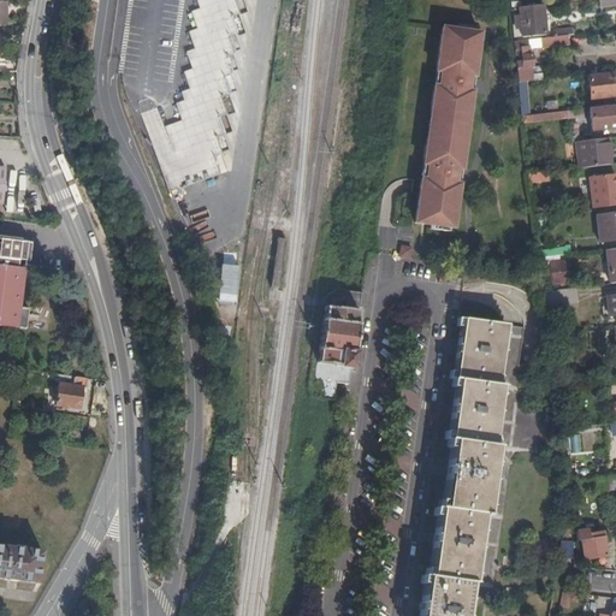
[(544,4),(520,7),(521,17),(515,17),(516,29),(522,29),(523,37),(535,36),(535,31),(545,31),(544,4)]
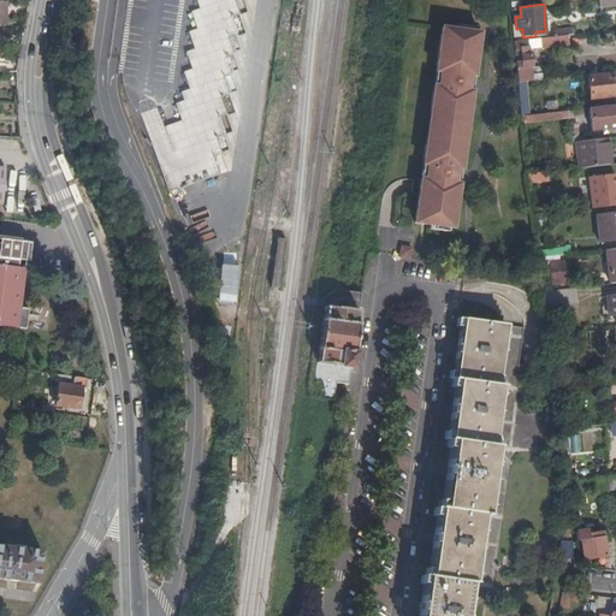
[(430,225),(445,227),(449,227),(454,227),(456,215),(452,214),(452,208),(456,208),(460,184),(458,184),(462,169),(463,169),(467,143),(461,143),(463,130),(465,117),(469,118),(473,92),(472,92),(473,77),(474,76),(478,52),(473,52),(474,46),(479,46),(480,34),(475,33),(456,30),(440,28),(434,72),(439,72),(438,86),(433,86),(430,112),(434,112),(433,125),(431,140),(426,138),(422,164),(427,165),(425,179),(420,179),(414,223),(430,225)]
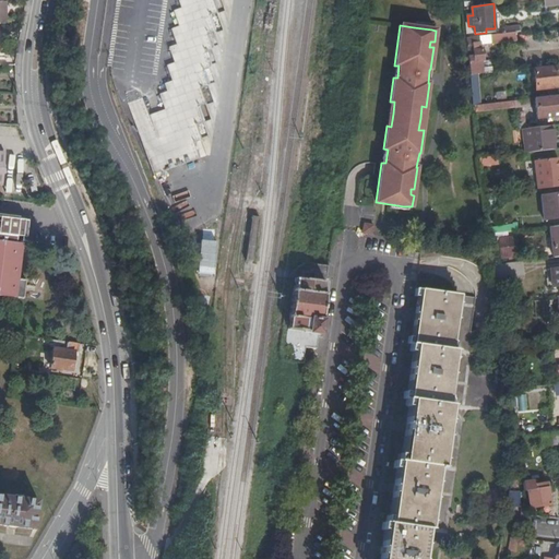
[(515,40),(514,32),(503,33),(489,35),(490,44),(515,40)]
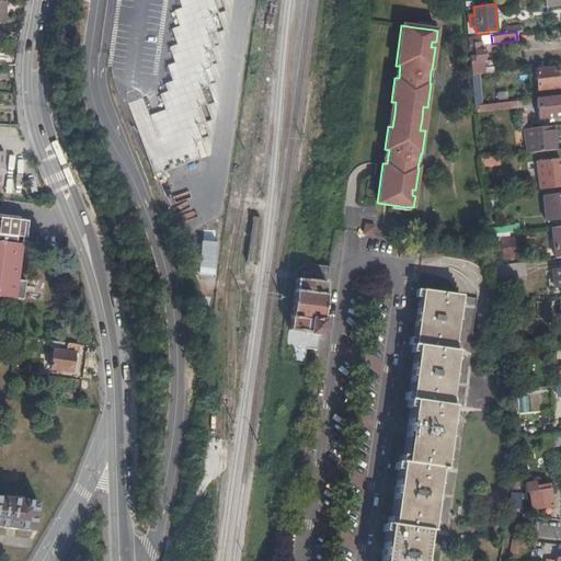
[(479,75),(494,73),(493,68),(484,69),(484,68),(483,60),(484,60),(484,50),(482,50),(481,42),(480,42),(469,44),(471,76),(479,75)]
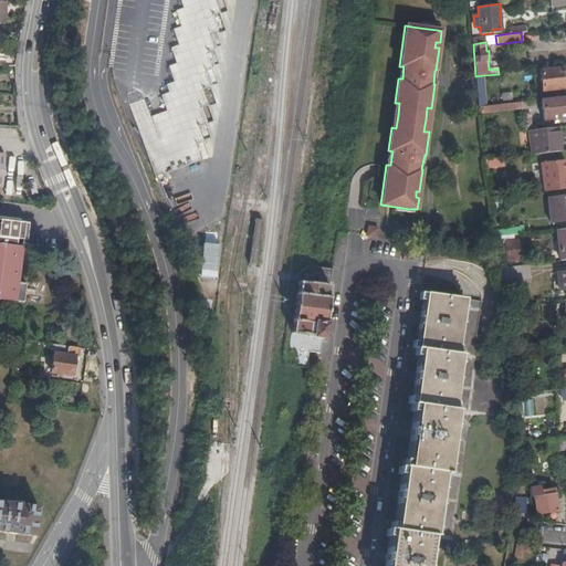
[(565,88),(565,85),(564,69),(541,71),(544,92),(565,88)]
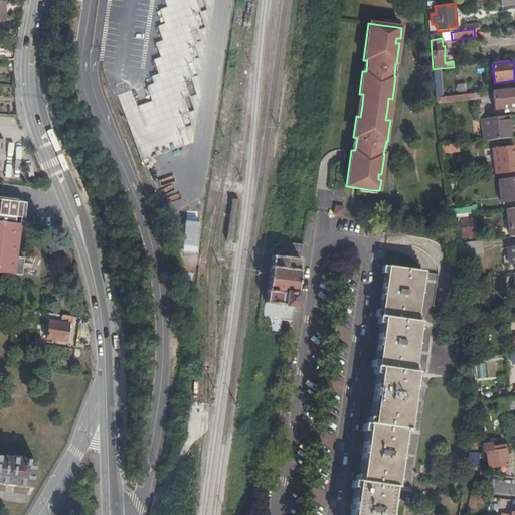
[(514,107),(514,88),(493,91),(495,110),(514,107)]
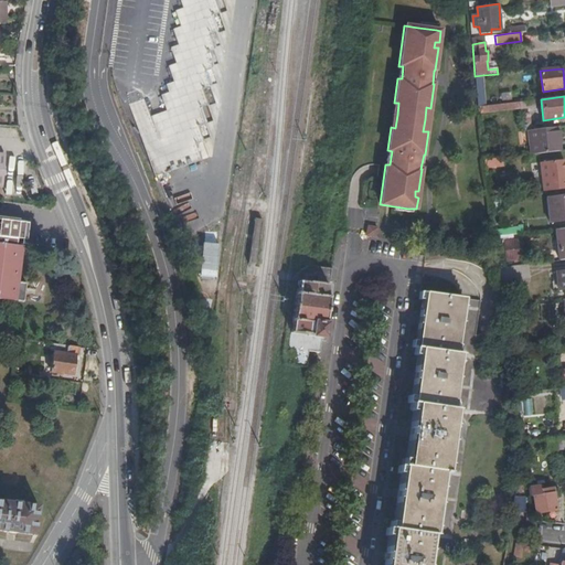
[(532,128),(530,113),(521,114),(523,129),(532,128)]
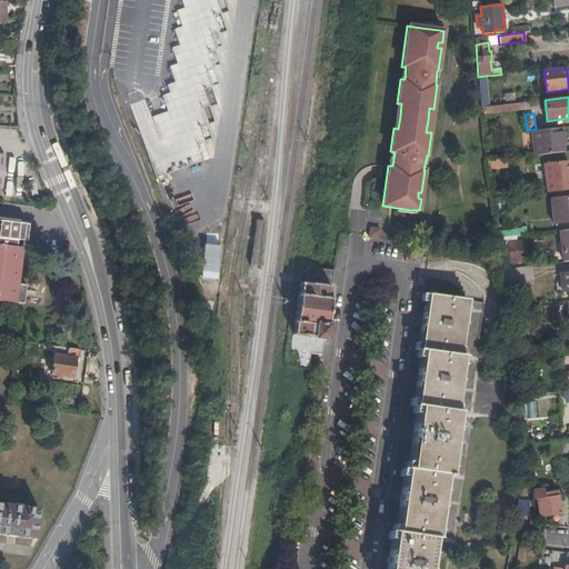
[(562,138),(561,128),(532,130),(536,156),(561,152),(560,138),(562,138)]
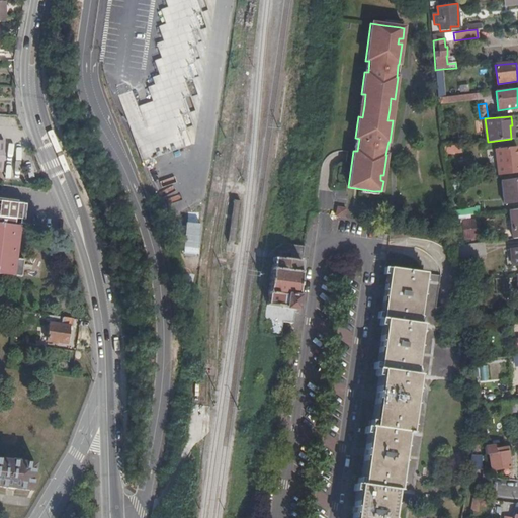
[(475,165),(472,144),(455,145),(456,154),(454,155),(456,168),(475,165)]
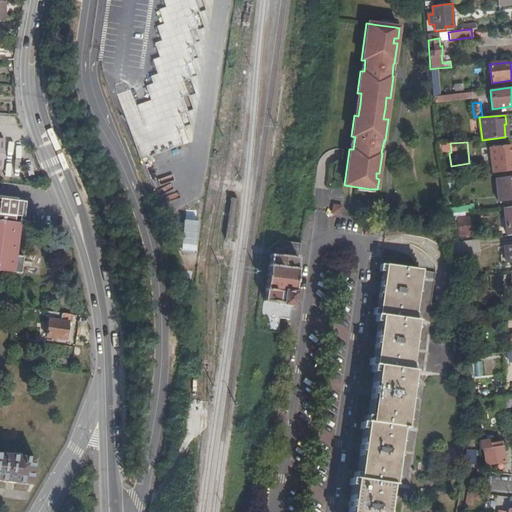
[(492,174),(511,171),(511,155),(510,145),(489,147),(492,174)]
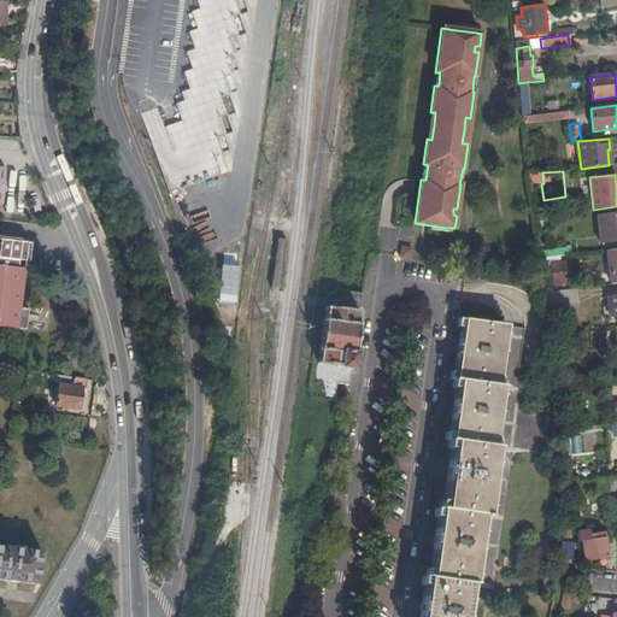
[(599,233),(616,230),(616,215),(597,218),(599,233)]
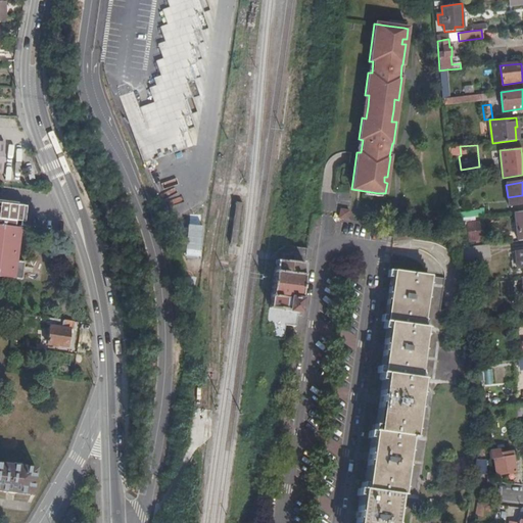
[(522,205),(522,195),(508,197),(509,207),(522,205)]
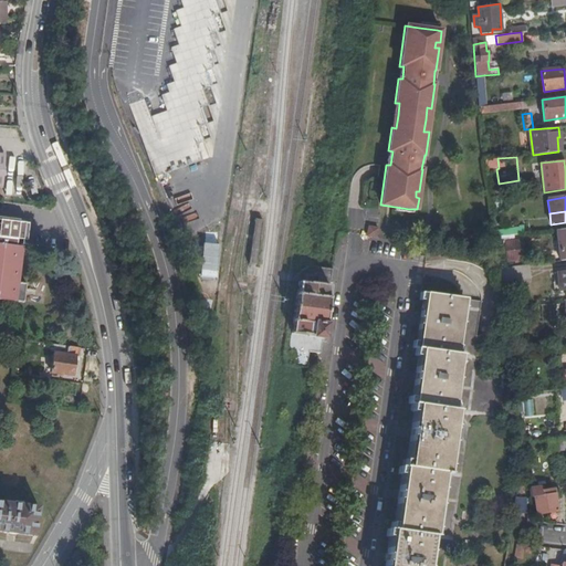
[(22,238),(27,238),(29,224),(19,223),(20,220),(0,218),(0,299),(24,303),(27,284),(17,282),(22,242),(22,238)]
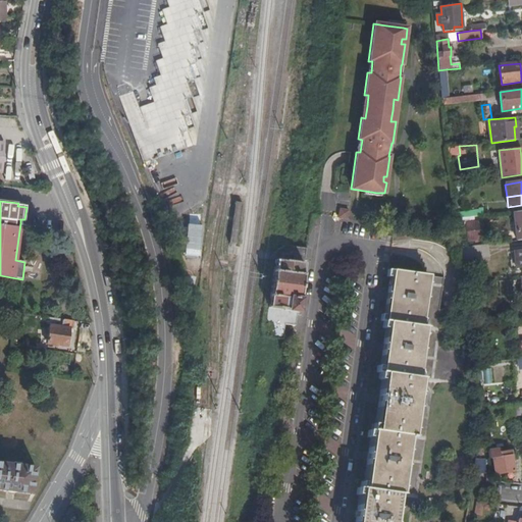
[(521,240),(521,211),(513,212),(516,241),(521,240)]
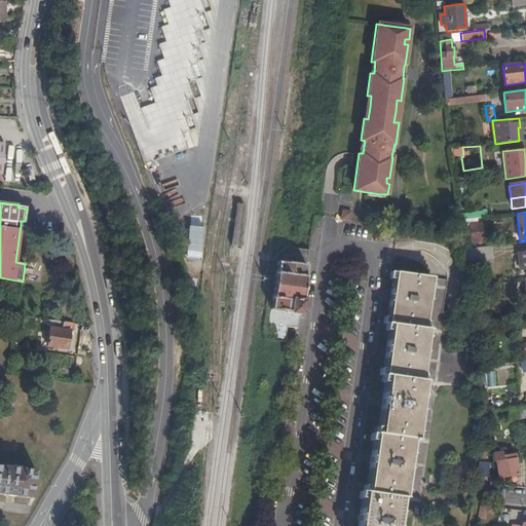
[(350,222),(359,223),(360,215),(351,214),(350,222)]
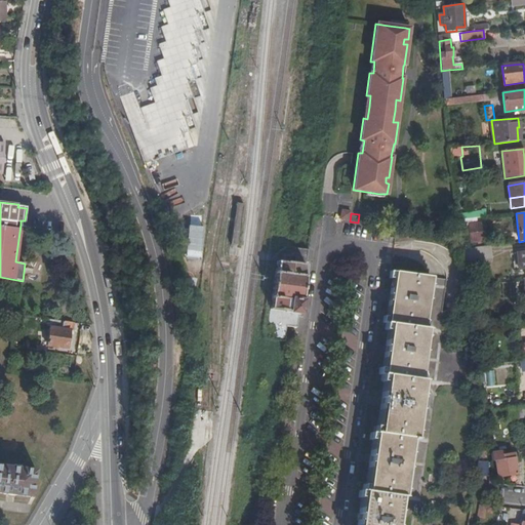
[(468,230),(471,245),(484,242),(481,227),(468,230)]
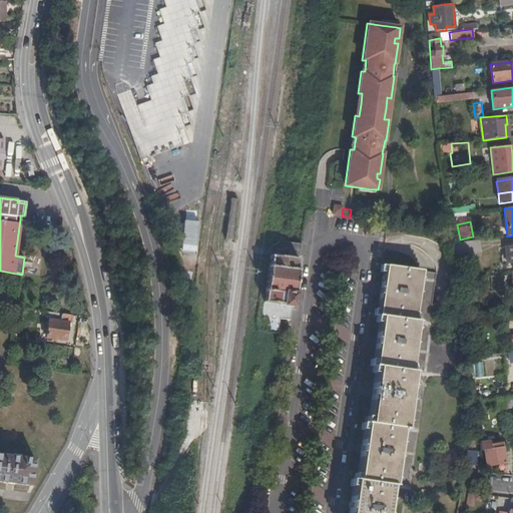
[(452,242),(454,257),(481,253),(479,239),(452,242)]
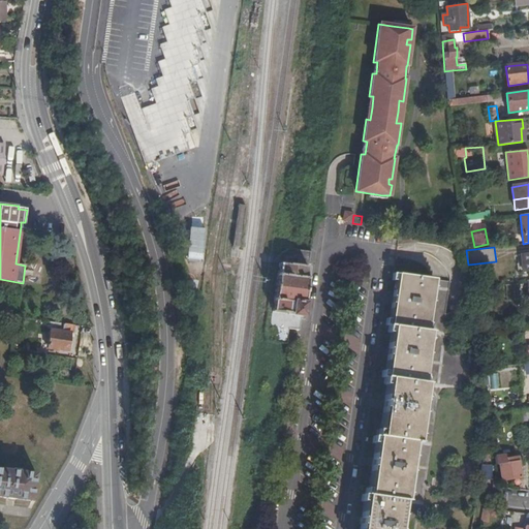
[(308,267),(310,253),(282,249),(269,340),(287,343),(289,329),(300,330),(301,316),(303,316),(309,267),(308,267)]
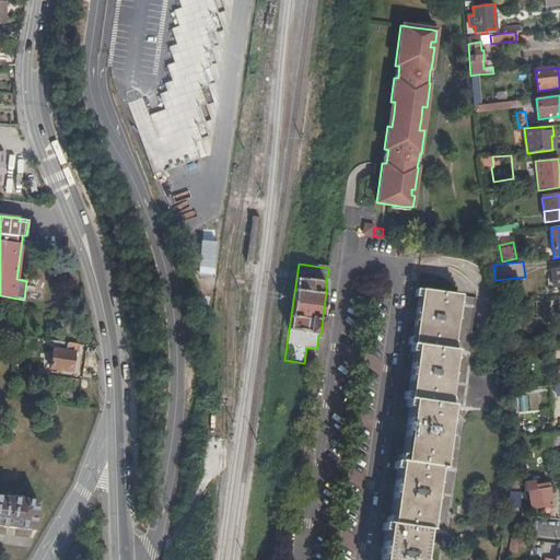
[(459,296),(422,291),(416,346),(418,347),(411,401),(413,401),(405,464),(401,464),(393,524),(391,524),(384,559),(421,559),(422,548),(426,528),(429,528),(438,468),(441,469),(450,407),(446,406),(454,351),(451,351),(459,296)]
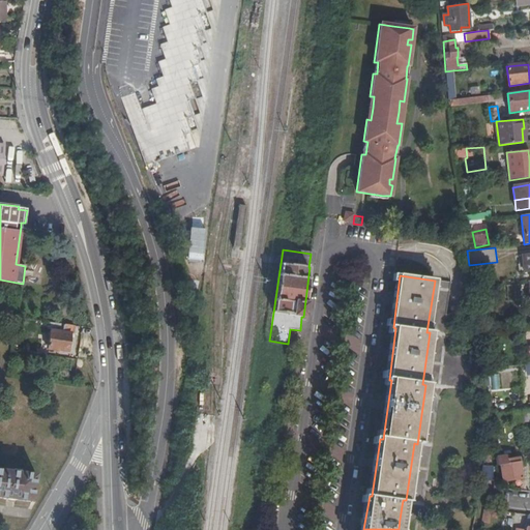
[(74,325),(47,322),(46,329),(50,330),(48,348),(68,351),(70,333),(72,333),(74,325)]
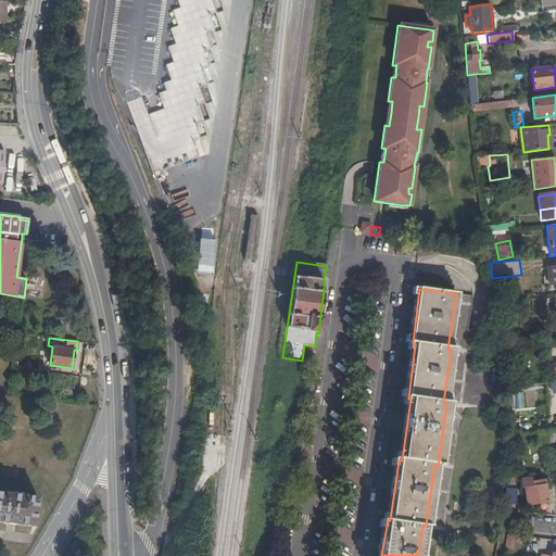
[(521,356),(519,345),(502,348),(503,358),(521,356)]
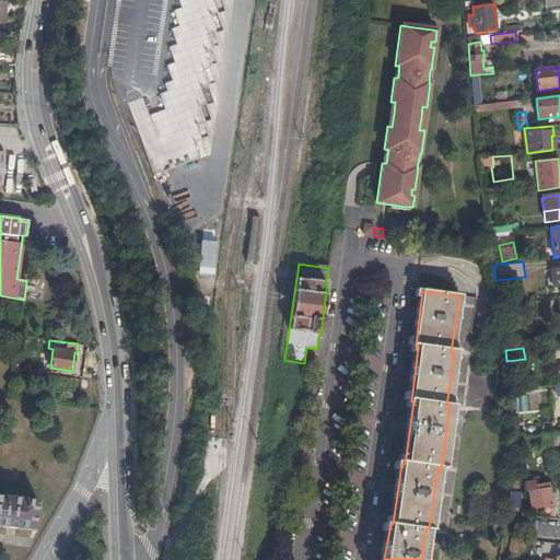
[(524,482),(525,491),(528,491),(531,509),(551,505),(548,482),(535,485),(534,481),(524,482)]
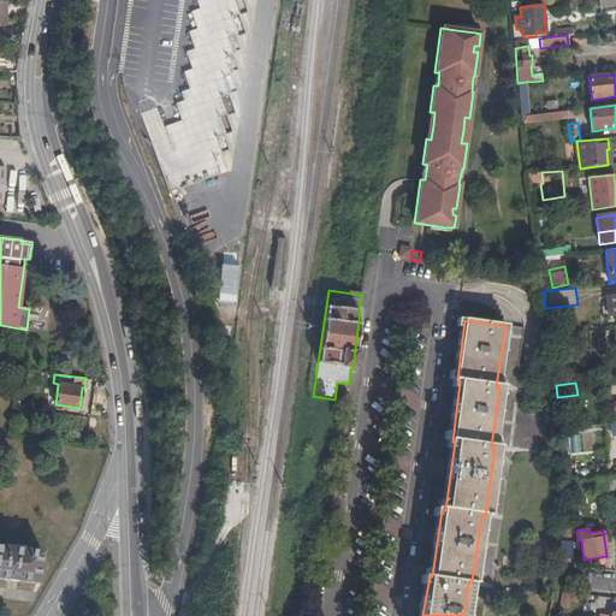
[(558,558),(580,557),(578,540),(562,542),(558,558)]
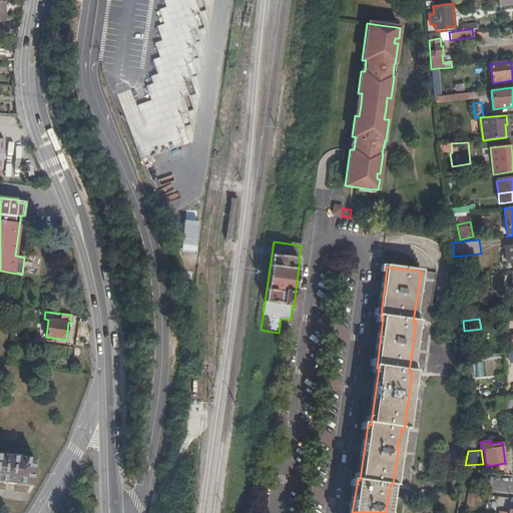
[(31,483),(34,460),(18,458),(18,456),(12,455),(12,457),(0,455),(0,478),(8,480),(8,482),(15,483),(15,480),(31,483)]
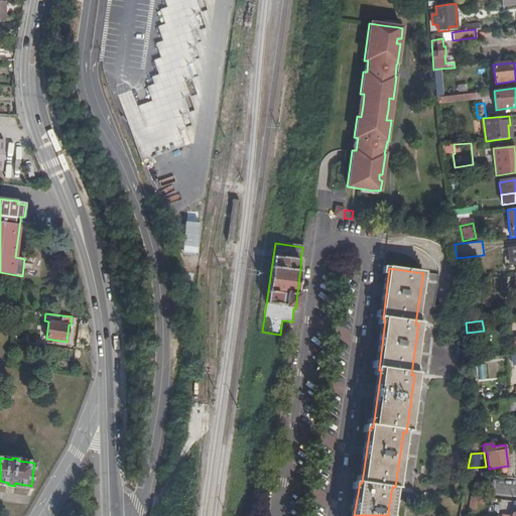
[(479,499),(473,497),(470,507),(477,508),(479,499)]
